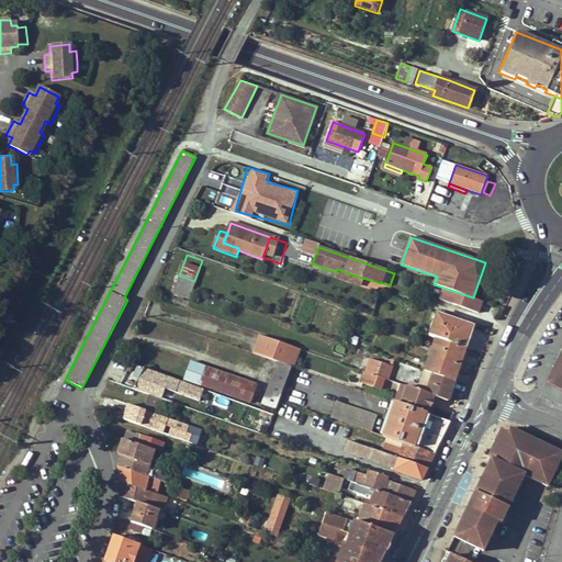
[(335,277),(360,285),(362,278),(337,269),(336,272),(335,277)]
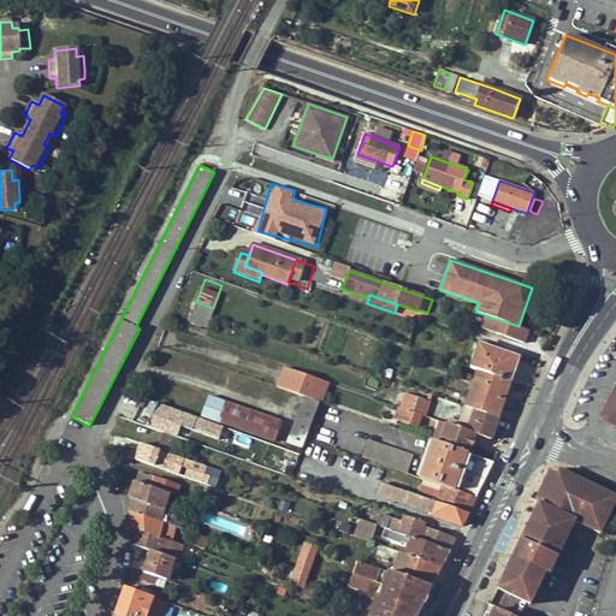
[(193,312),(211,317),(213,308),(196,302),(193,312)]
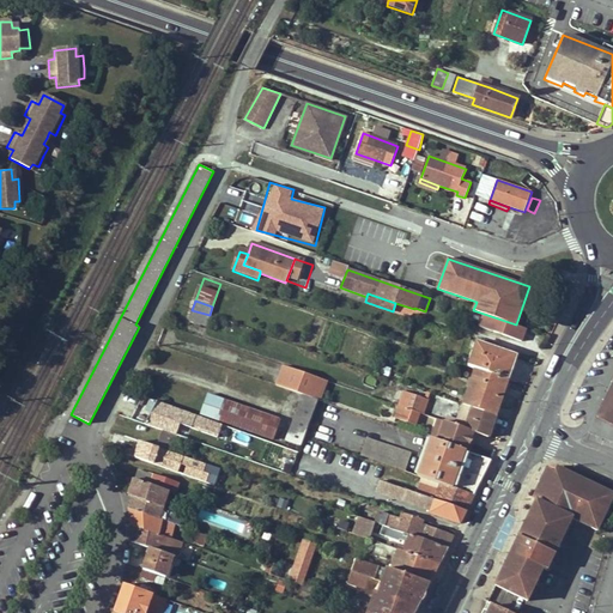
[(210,315),(192,310),(188,320),(206,326),(210,315)]
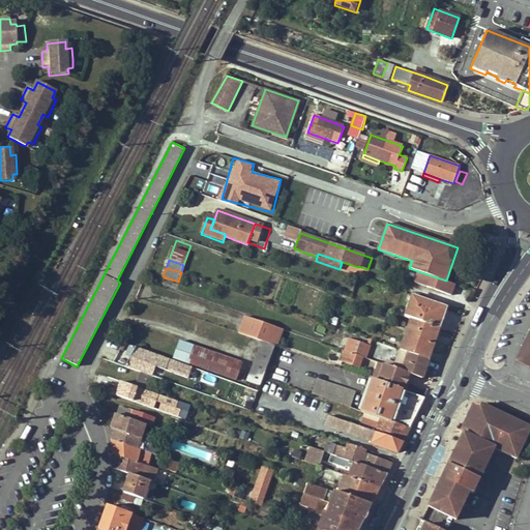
[(412,319),(439,328),(442,321),(439,320),(444,306),(412,296),(404,317),(411,319),(412,319)]
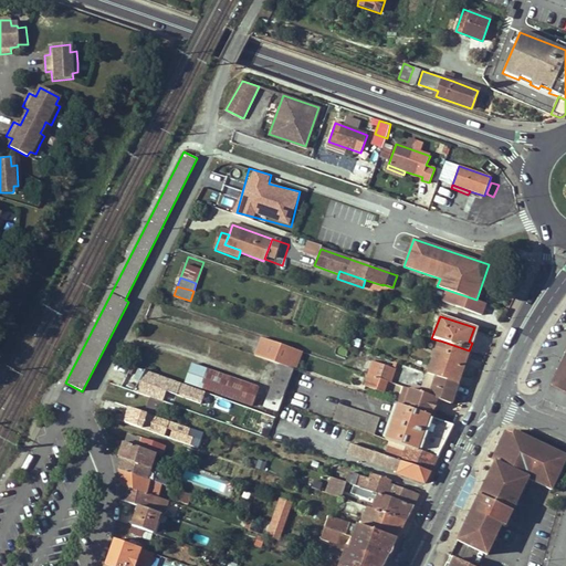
[(301,352),(253,335),(250,343),(259,346),(255,356),(280,364),(294,369),(301,352)]
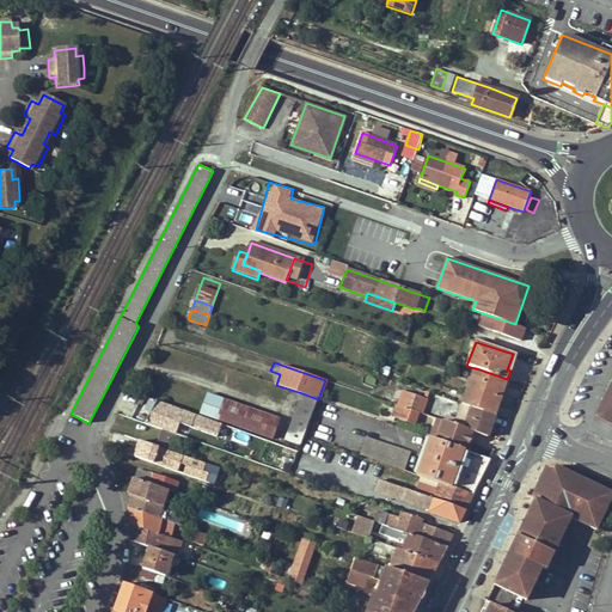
[(378,374),(389,375),(390,367),(380,366),(378,374)]
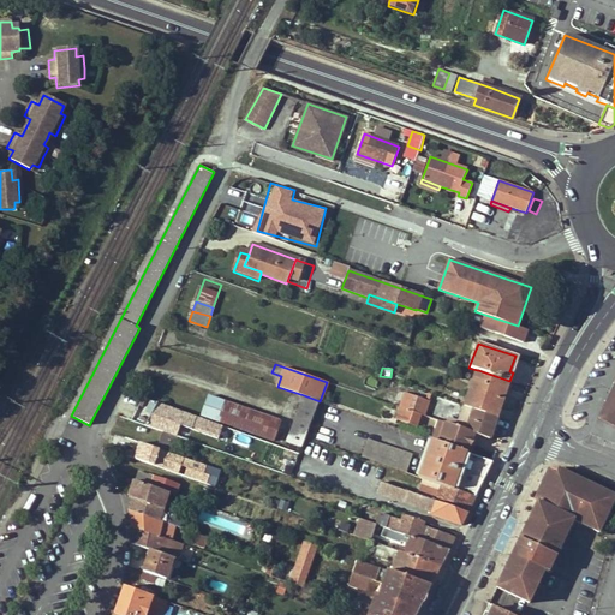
[(478,370),(476,380),(473,380),(467,396),(470,396),(466,406),(493,416),(499,400),(503,401),(509,381),(478,370)]
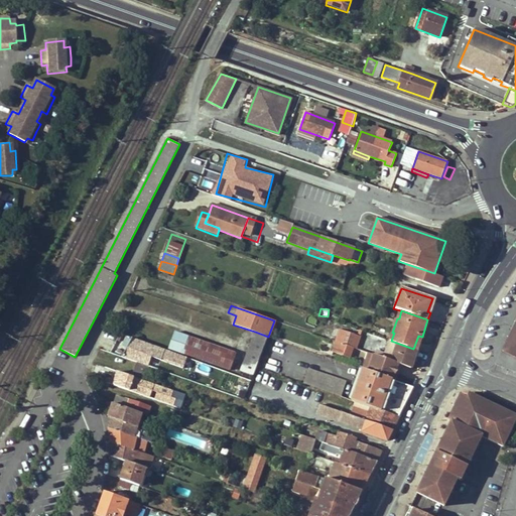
[(336,342),(340,330),(335,328),(331,340),(336,342)]
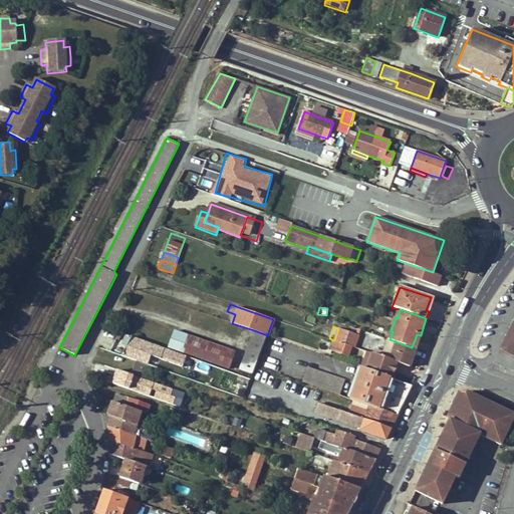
[(351,346),(354,347),(356,342),(359,335),(338,328),(334,340),(351,346)]
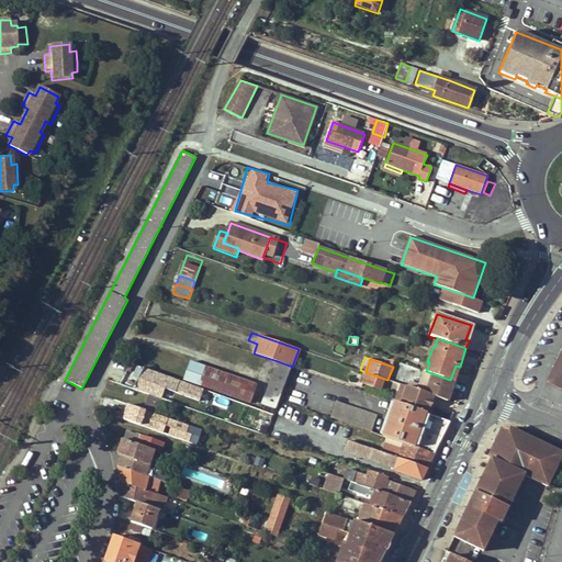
[(184,380),(249,403),(256,385),(191,361),(184,380)]
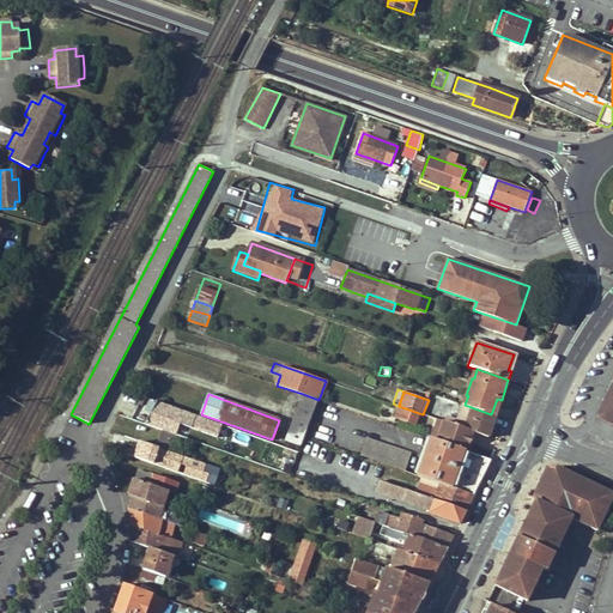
[(319,400),(303,394),(285,441),(301,447),(309,426),(315,408),(319,400)]
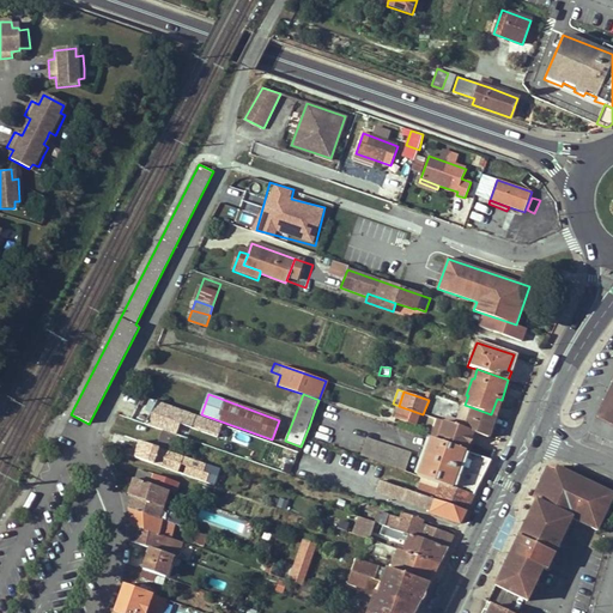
[(606,396),(598,416),(604,418),(611,399),(606,396)]
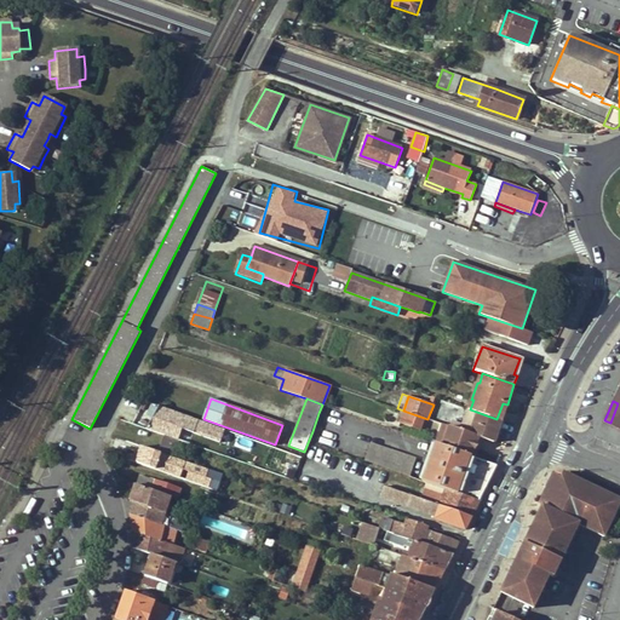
[(501,420),(507,405),(503,403),(497,419),(501,420)]
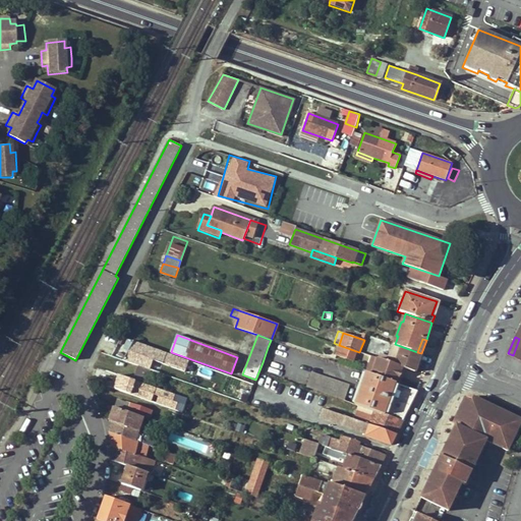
[(389,356),(381,353),(379,358),(402,366),(415,371),(421,353),(417,352),(395,344),(393,343),(389,356)]
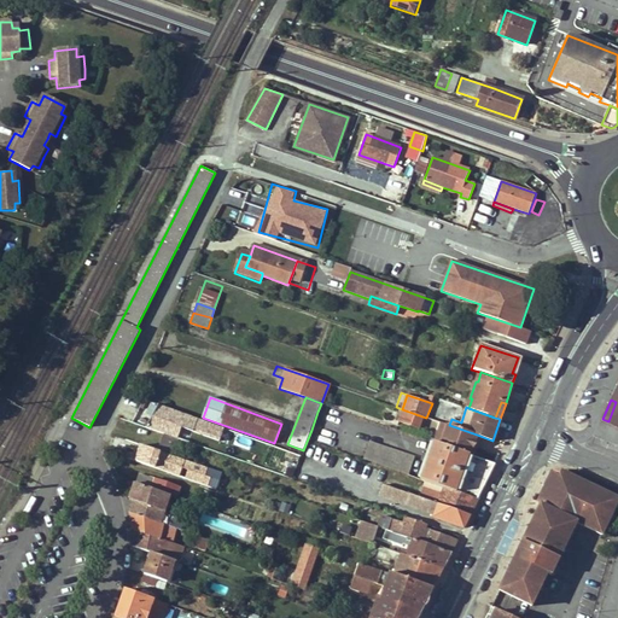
[(400,417),(408,419),(406,424),(419,429),(421,420),(423,417),(402,409),(400,417)]
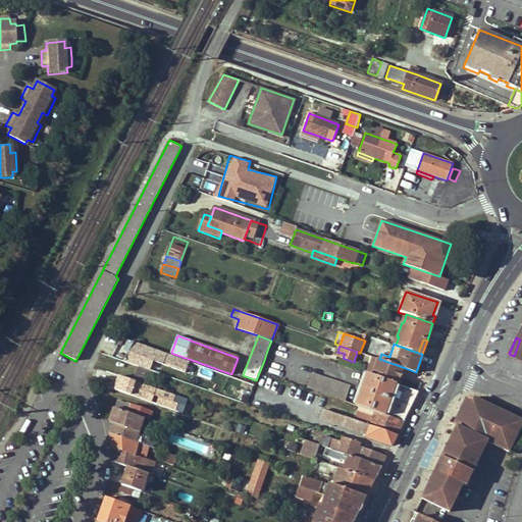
[(331,397),(337,382),(300,369),(303,361),(268,348),(263,363),(297,376),(295,383),(331,397)]
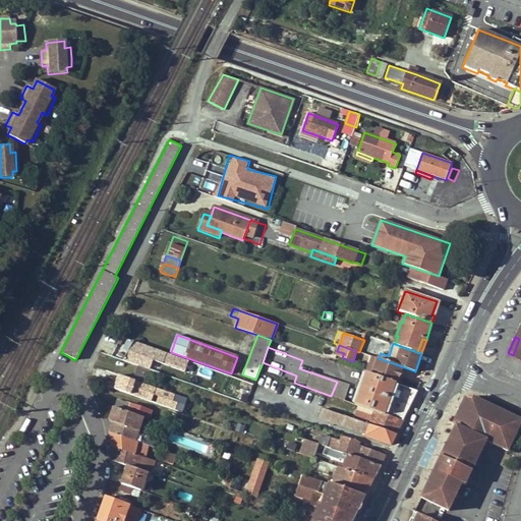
[(381,353),(361,347),(359,352),(379,358),(381,353)]
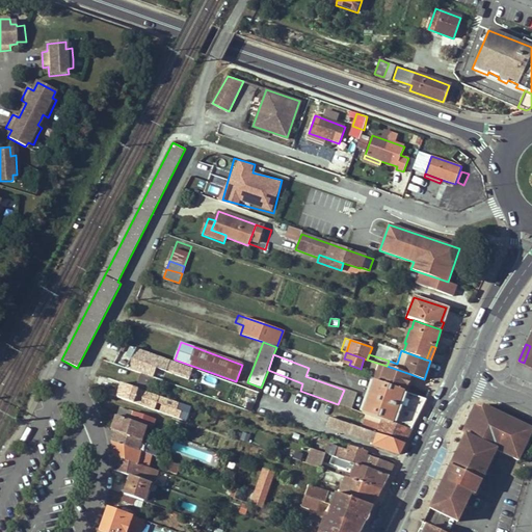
[(367,360),(364,358),(363,362),(376,366),(372,380),(374,380),(380,382),(387,366),(367,360)]
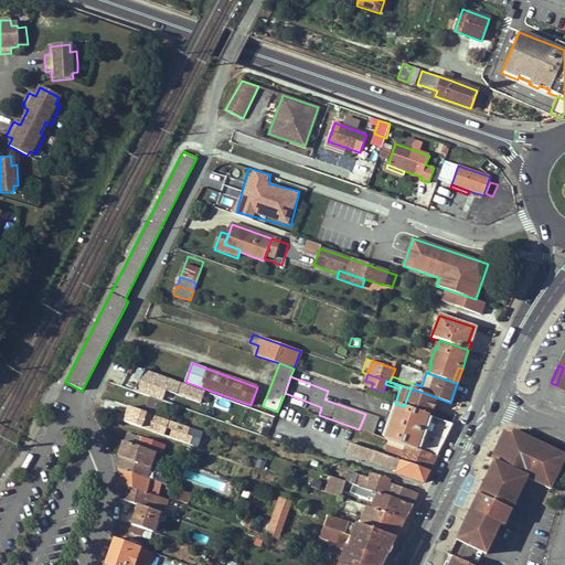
[(436,397),(411,388),(404,406),(429,415),(436,397)]
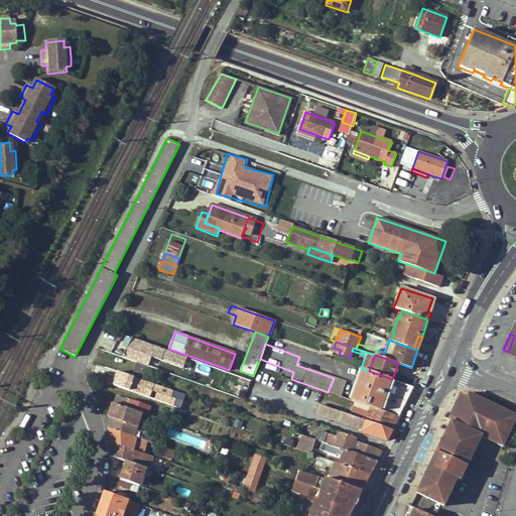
[(149,367),(136,363),(131,376),(144,380),(149,367)]
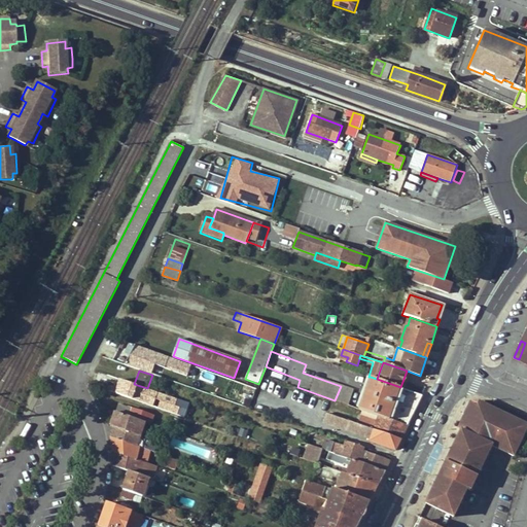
[(361,393),(364,394),(371,377),(369,377),(367,376),(361,393)]
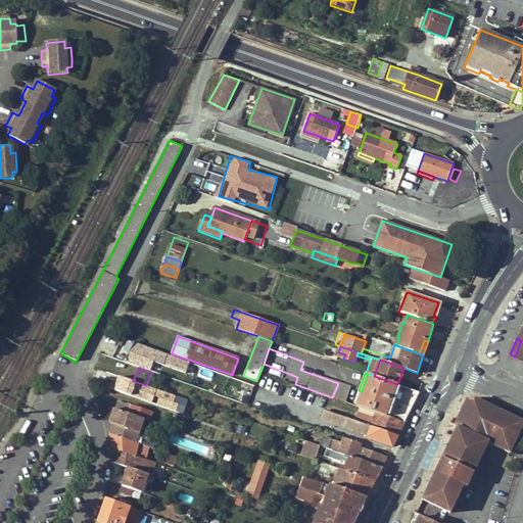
[(391,401),(397,384),(374,376),(368,374),(362,391),(391,401)]
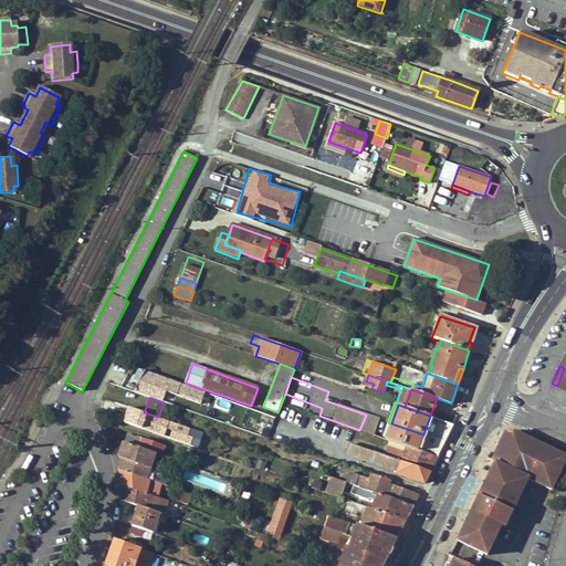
[(379,419),(366,415),(359,430),(374,435),(379,419)]
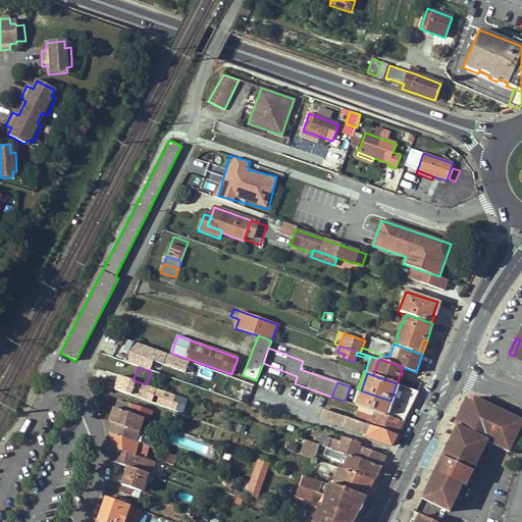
[(400,385),(397,383),(390,401),(394,402),(397,393),(400,385)]
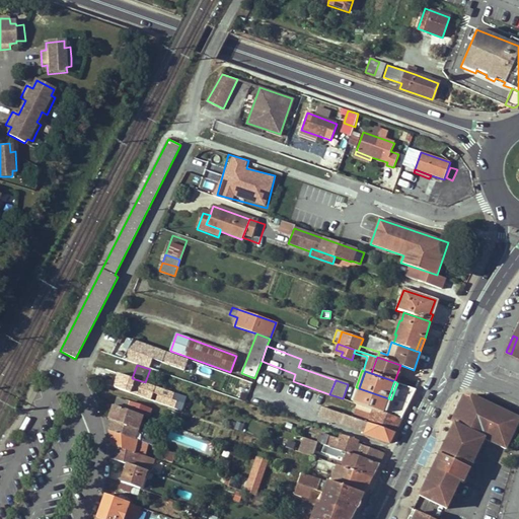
[(169,391),(145,382),(140,396),(164,405),(169,391)]
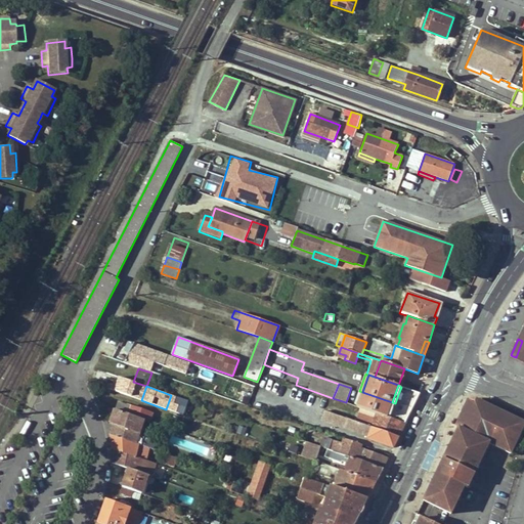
[(413,400),(416,403),(418,398),(420,393),(401,387),(398,394),(413,400)]
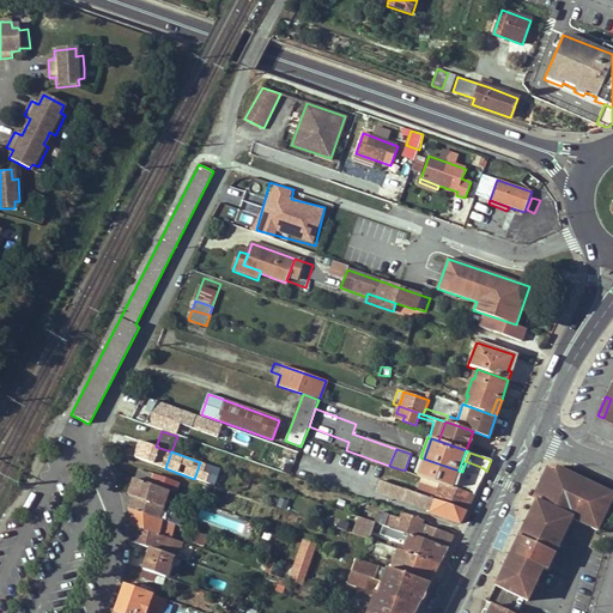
[(459,471),(424,459),(418,475),(422,477),(453,487),(459,471)]
